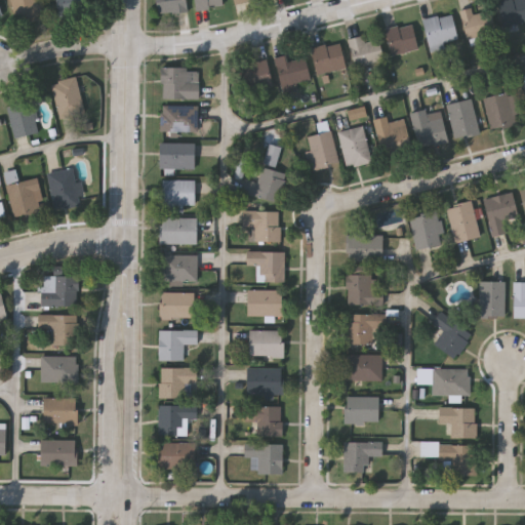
[(40,0),(44,18),(16,25),(10,0),(40,0)]
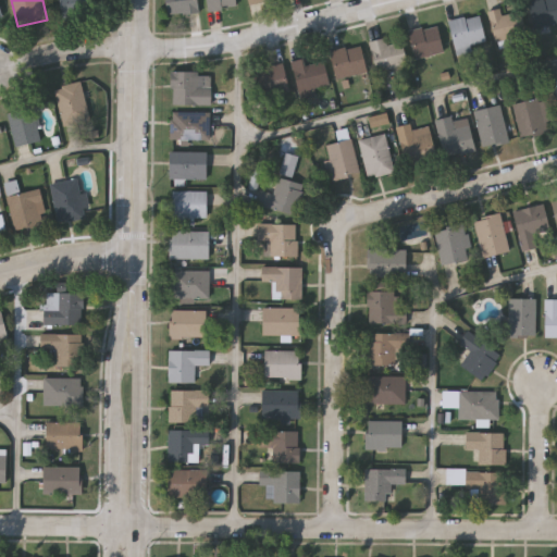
[(93,0),(95,7),(62,13),(59,0),(93,0)]
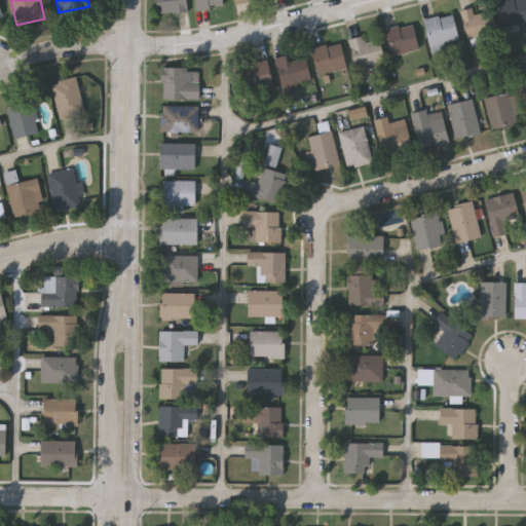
[(158,15),(156,0),(186,0),(188,12),(158,15)]
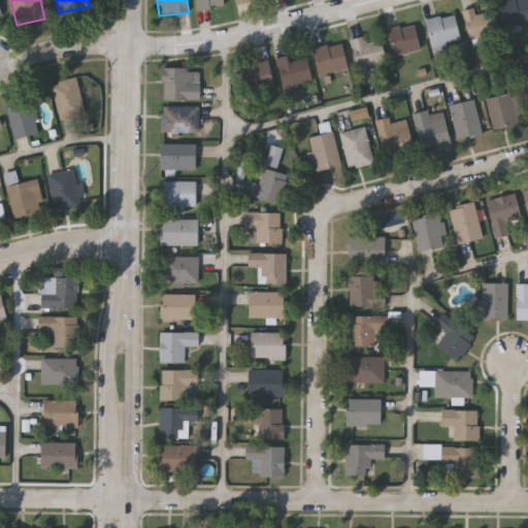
[(196,0),(224,0),(225,6),(198,9),(196,0)]
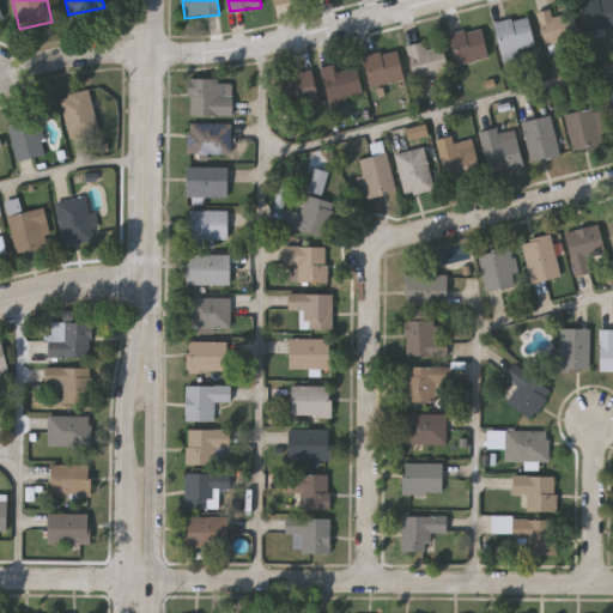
[(582,0),(612,0),(612,26),(588,31),(582,0)]
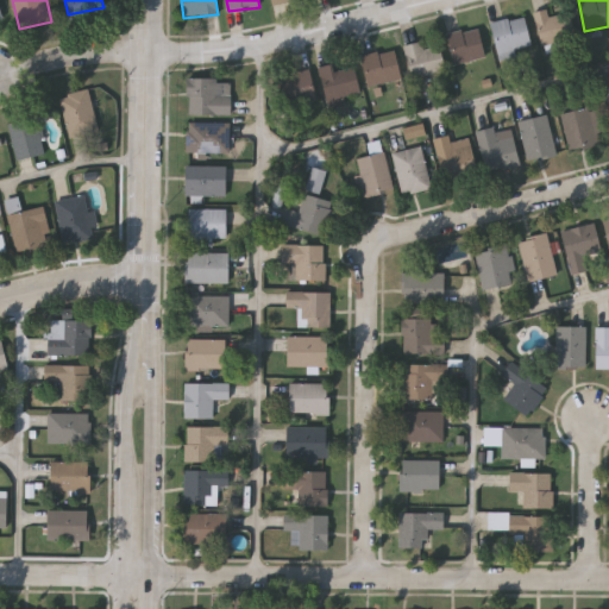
[(535,14),(569,6),(577,38),(544,46),(535,14)]
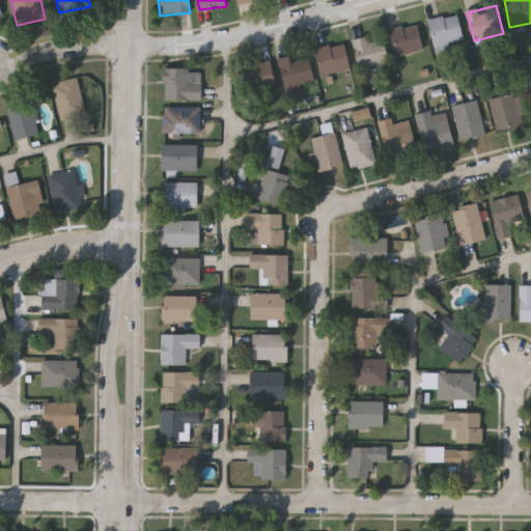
[(466,43),(437,51),(428,21),(457,12),(466,43)]
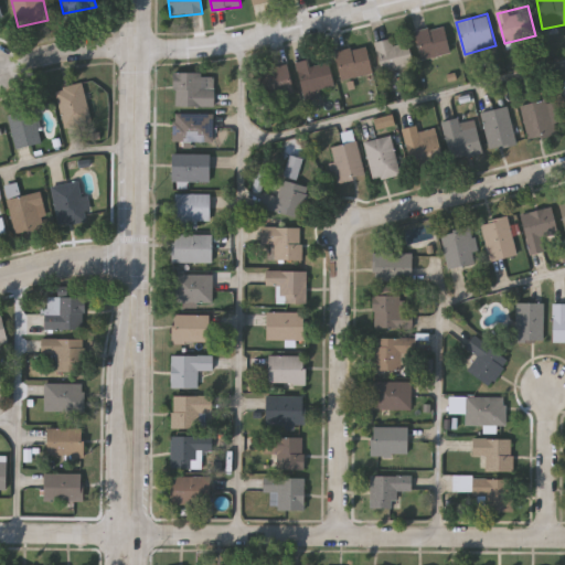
[(445,25),(451,54),(422,61),(416,32),(445,25)]
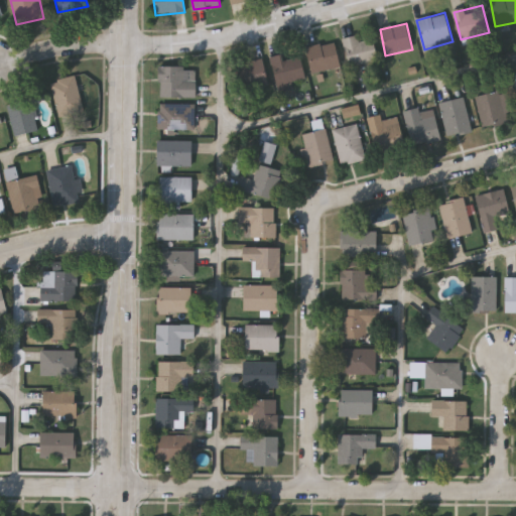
[(373,39),(378,60),(350,67),(344,38),(359,35),(360,42),(373,39)]
